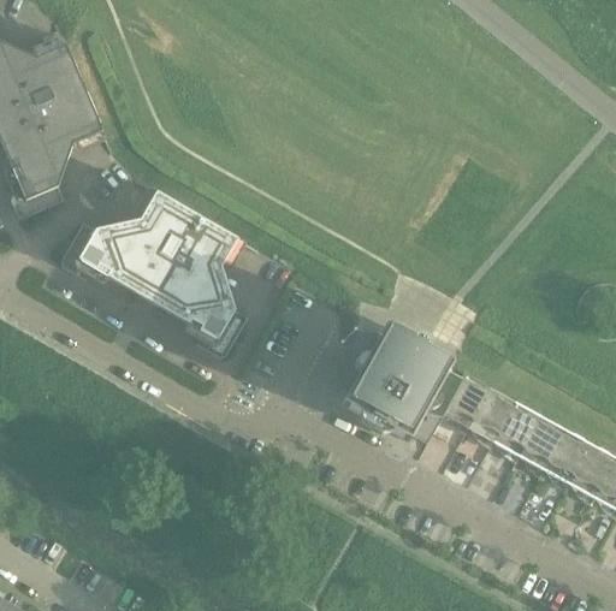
[(36,57),(0,40),(0,137),(21,184),(7,190),(18,214),(23,217),(64,199),(59,185),(73,142),(104,129),(66,43),(36,57)]
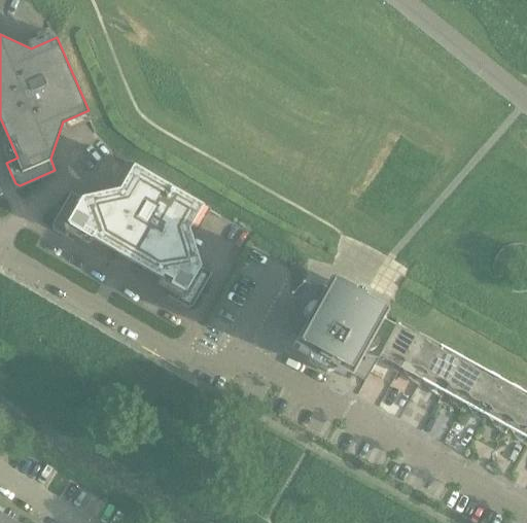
[(120,186),(82,195),(71,188),(53,221),(54,227),(73,238),(79,228),(174,283),(168,293),(187,305),(194,304),(212,271),(202,265),(190,227),(204,203),(135,163),(120,186)]
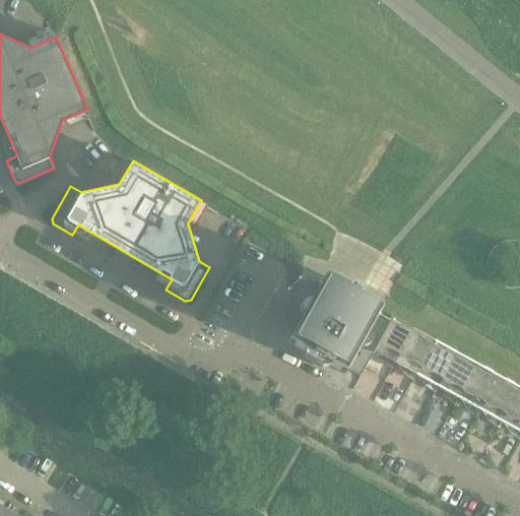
[(304,312),(296,326),(288,339),(345,372),(348,366),(362,373),(375,348),(374,348),(393,314),(381,308),(381,307),(380,302),(360,291),(359,287),(356,285),(354,284),(352,284),(349,284),(328,273),(324,275),(320,283),(317,282),(314,281),(311,282),(308,282),(307,282),(305,283),(303,284),(301,286),(301,287),(299,288),(298,292),(297,294),(297,295),(297,297),(297,298),(297,300),(297,302),(297,303),(298,305),(299,307),(301,309),(302,310),(304,312)]
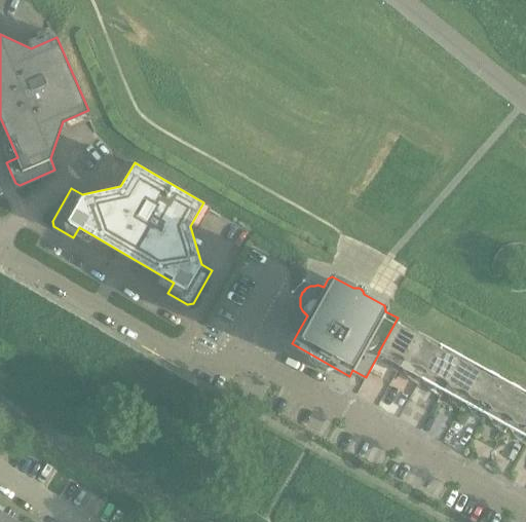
[(378,352),(379,352),(400,364),(419,330),(416,328),(412,325),(405,321),(401,320),(398,318),(378,352)]
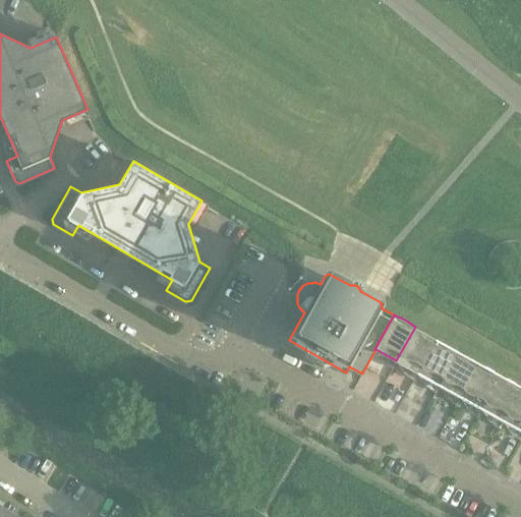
[(415,327),(396,360),(417,372),(437,338),(433,337),(429,333),(422,329),(418,329),(415,327)]
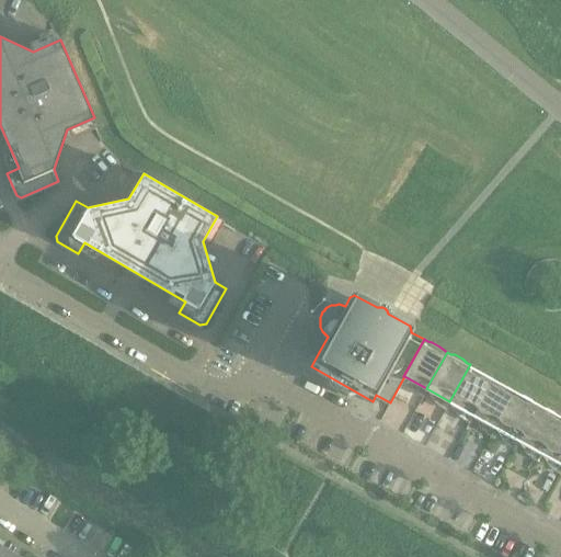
[(470,364),(449,401),(472,413),(493,377),(490,375),(485,372),(478,367),(473,366),(470,364)]
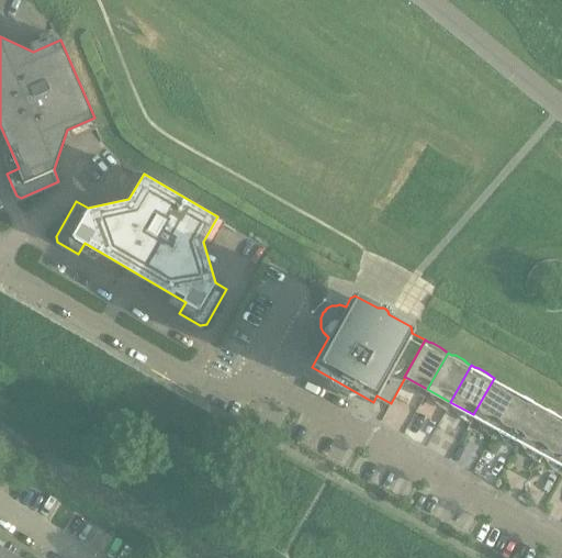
[(494,378),(473,414),(496,427),(517,390),(514,389),(509,384),(502,381),(497,380),(494,378)]
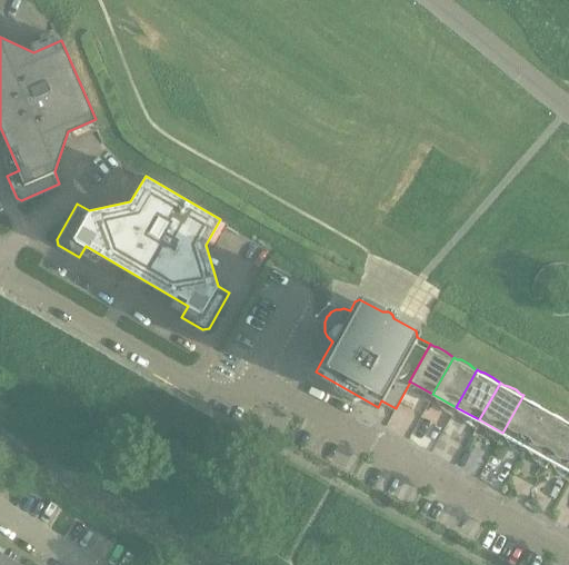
[(523,395),(502,433),(526,446),(547,408),(543,406),(539,403),(531,398),(527,397),(523,395)]
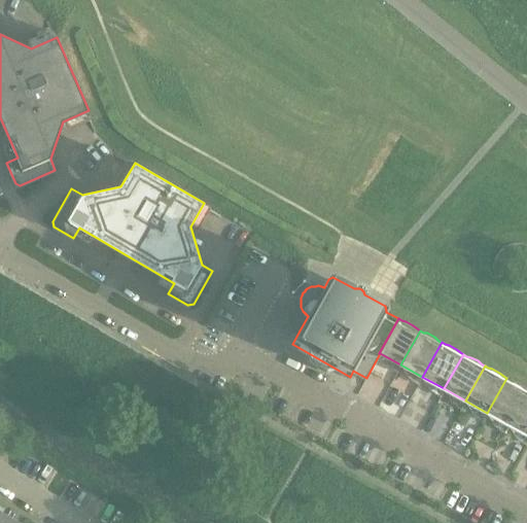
[(506,378),(487,413),(508,424),(526,391),(526,389),(525,388),(521,385),(514,381),(510,380),(506,378)]
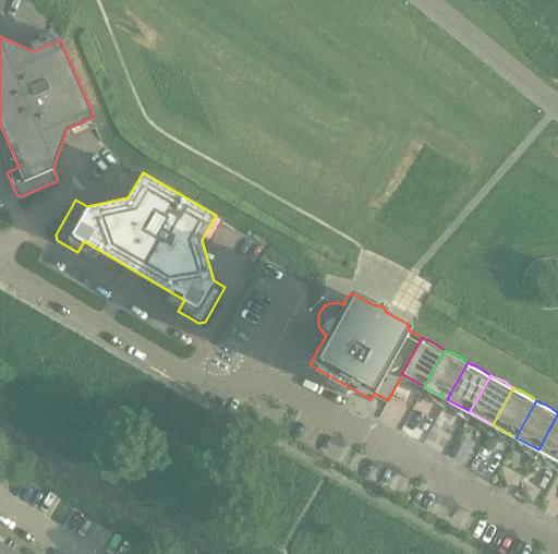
[(557,414),(538,449),(557,460),(557,414)]
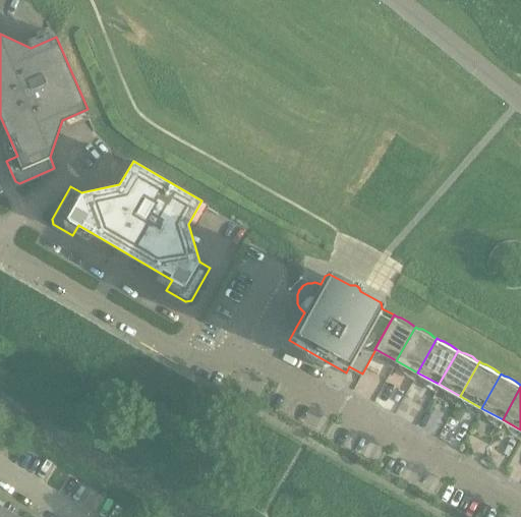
[(0,503),(0,516),(5,516),(10,510),(0,503)]
